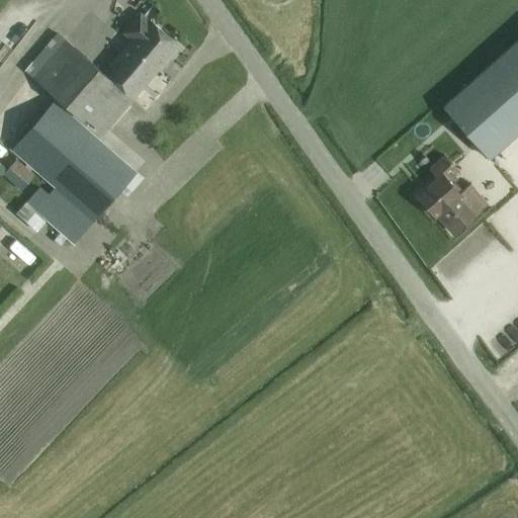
[(131,38),(103,71),(66,39),(33,77),(83,120),(85,117),(103,135),(135,98),(159,69),(157,67),(167,56),(171,59),(181,47),(177,44),(178,42),(151,19),(151,20),(141,11),(123,31),(131,38)]
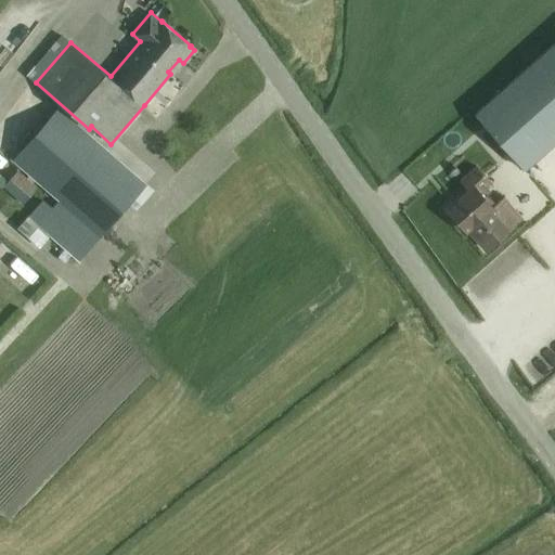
[(554,93),(530,65),(476,114),(525,169),(554,142),(554,93)]
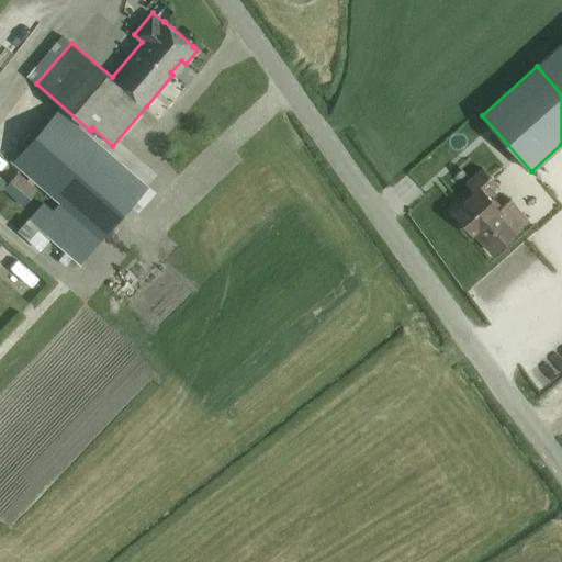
[(59,107),(12,163),(58,203),(102,240),(149,186),(86,131),(59,107)]
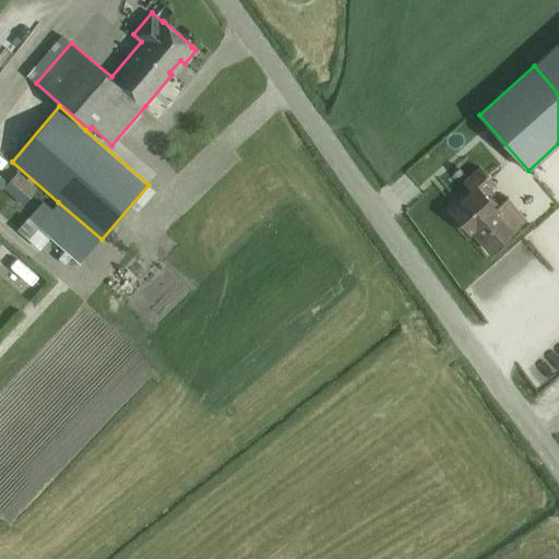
[(555,185),(558,180),(558,159),(545,173),(555,185)]
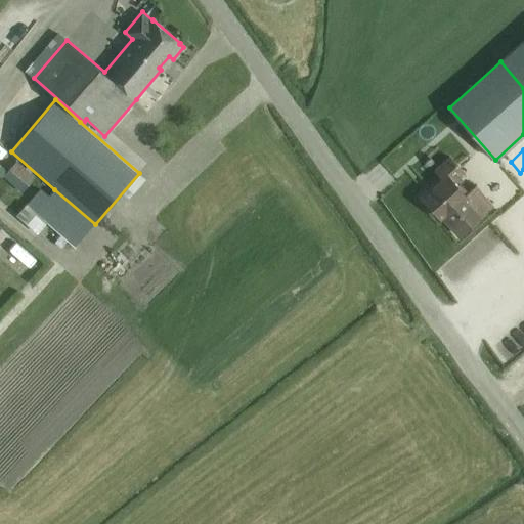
[(482,214),(492,205),(476,185),(468,192),(459,183),(462,180),(459,176),(464,172),(450,157),(435,170),(443,179),(434,187),(435,188),(424,199),(440,217),(442,216),(459,235),(482,214)]
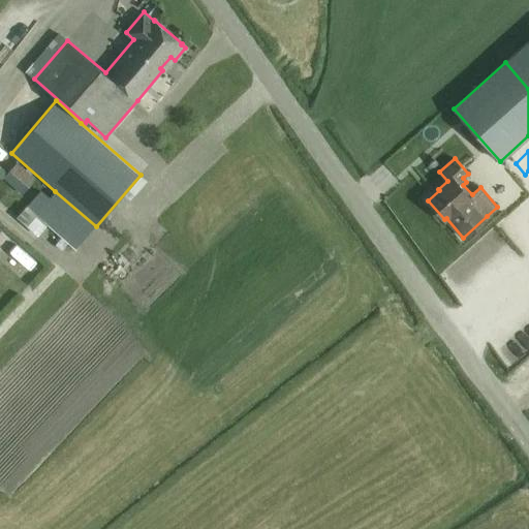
[(18,162),(3,178),(23,194),(36,178),(18,162)]
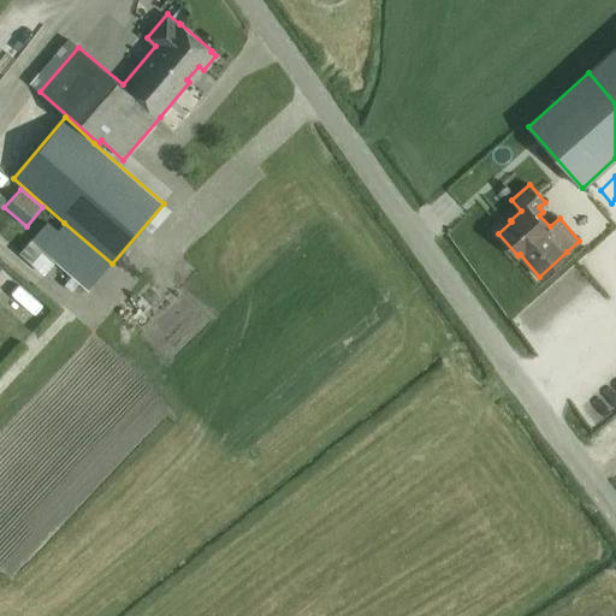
[(112,264),(64,223),(58,230),(47,220),(19,253),(43,274),(54,261),(88,290),(112,264)]
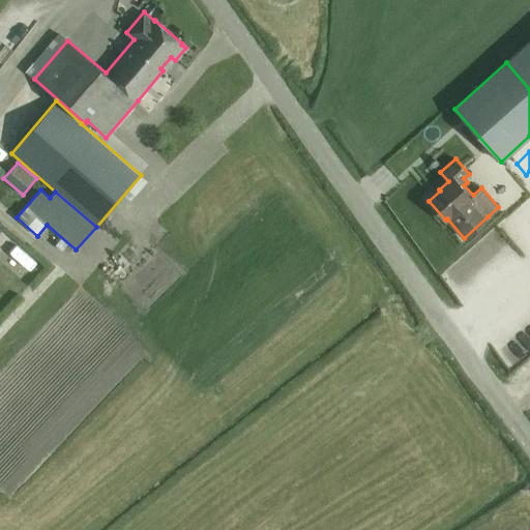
[(13,237),(5,246),(28,268),(36,259),(13,237)]
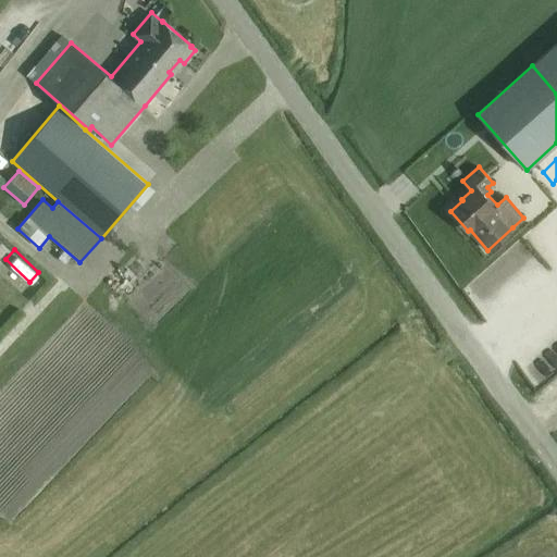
All buildings are outlined.
